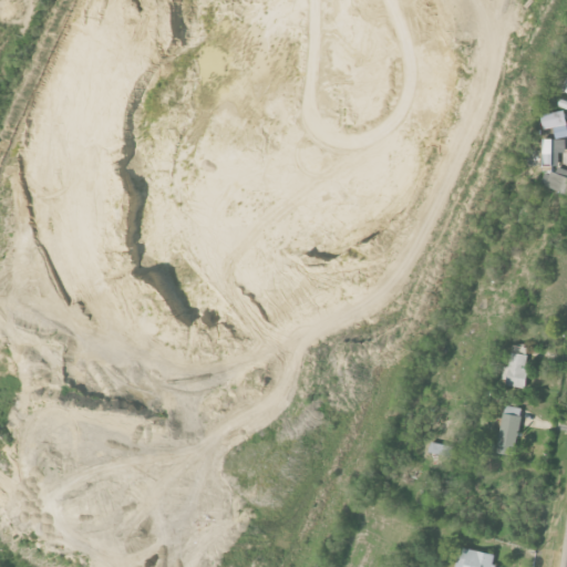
[(544,115),(546,129),(566,124),(566,112),(566,110),(544,115)]
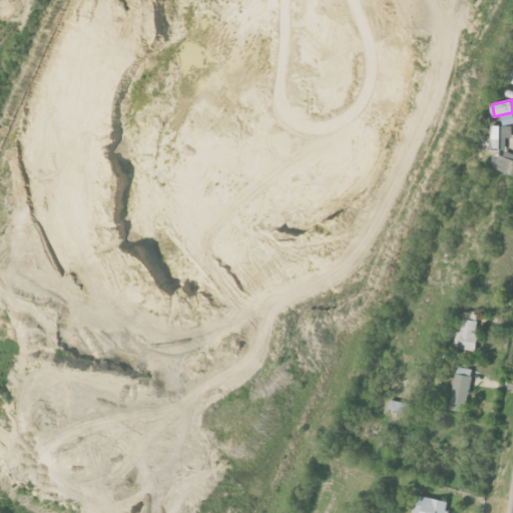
[(512,125),(493,125),(492,147),(506,147),(506,138),(512,138),(512,125)]
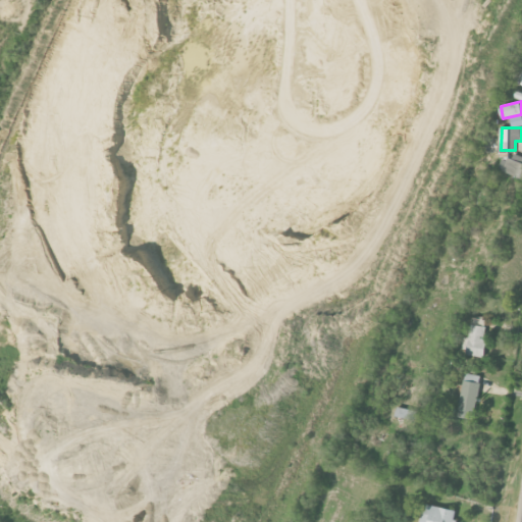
[(521,157),(514,155),(512,161),(503,158),(500,170),(521,176),(521,157)]
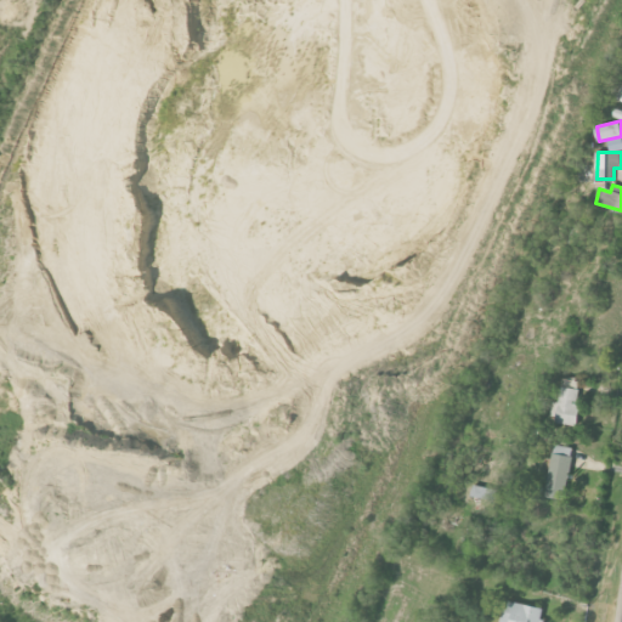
[(576,427),(583,382),(564,378),(557,423),(576,427)]
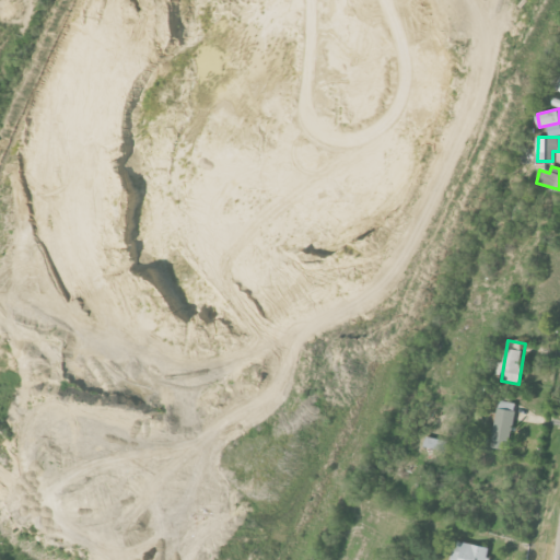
[(491,447),(509,451),(516,404),(500,400),(491,447)]
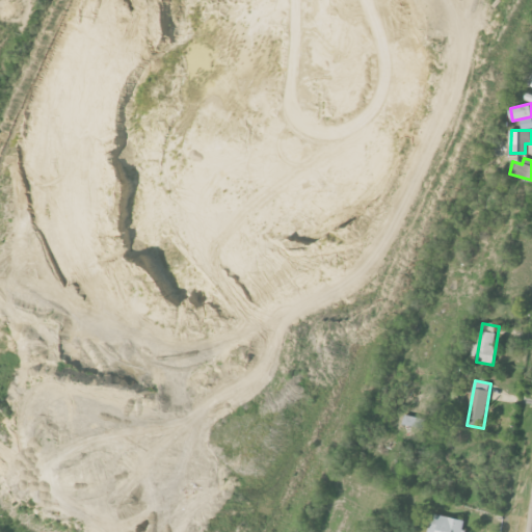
[(464,531),(466,530),(463,530),(466,520),(432,514),(428,531),(464,531)]
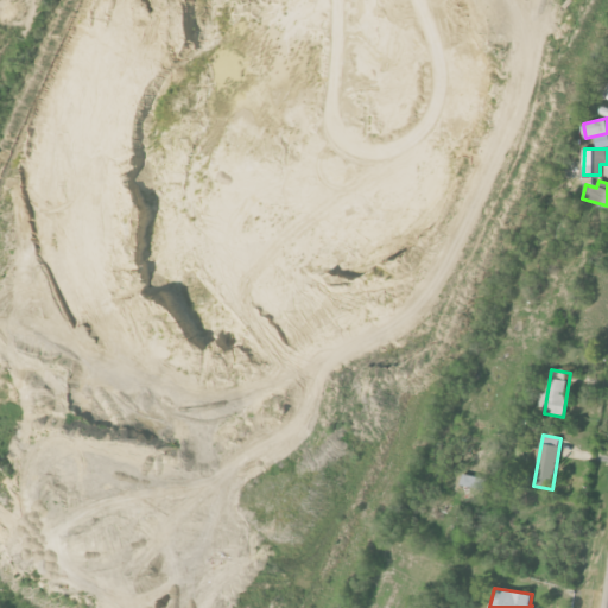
All buildings are outlined.
